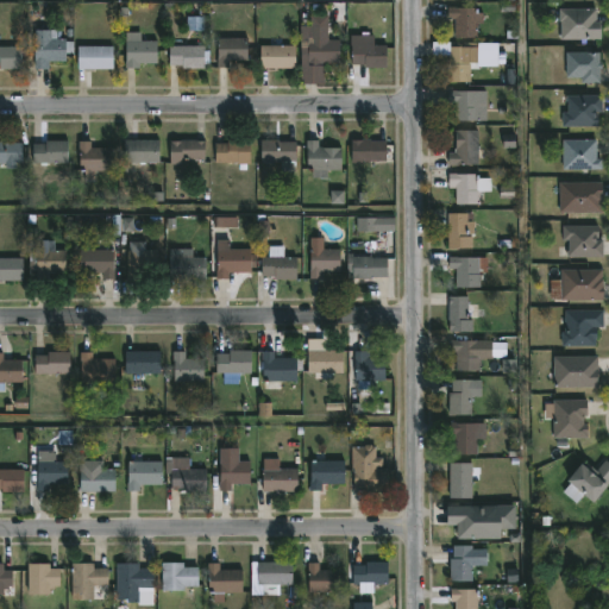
[(484,12),(484,23),(478,23),(478,37),(456,37),(456,18),(450,18),(450,7),(482,8),(482,12),(484,12)]
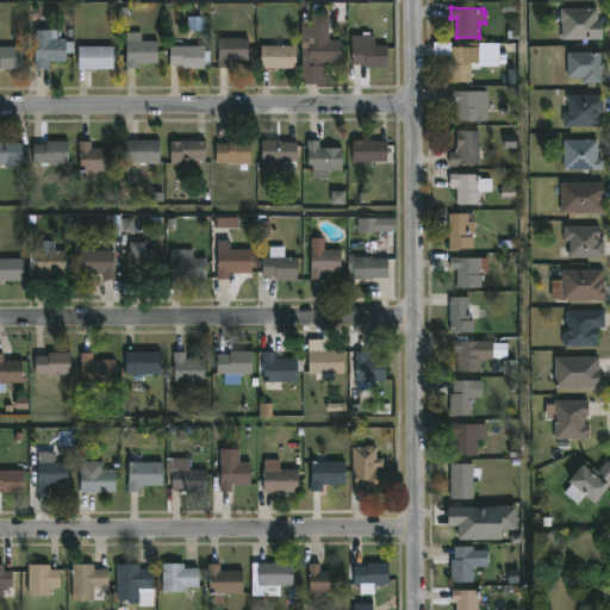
[(596,11),(596,22),(599,22),(599,38),(559,38),(558,8),(596,8),(596,11)]
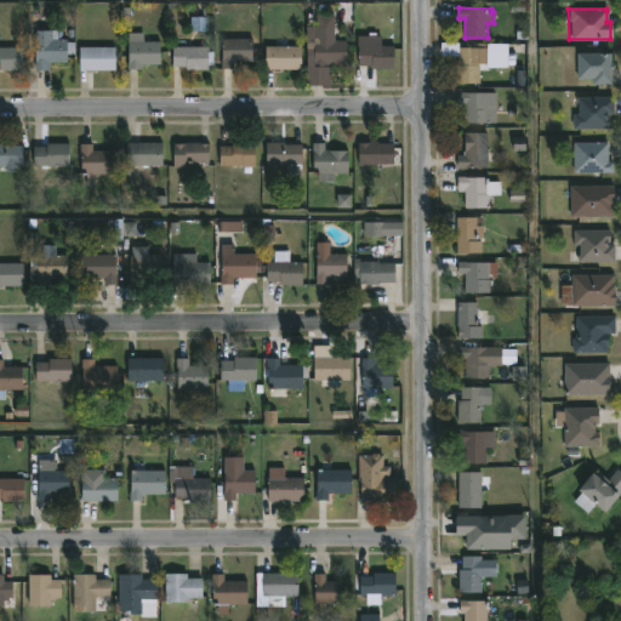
[(209,17),(192,17),(191,32),(209,32),(209,17)]
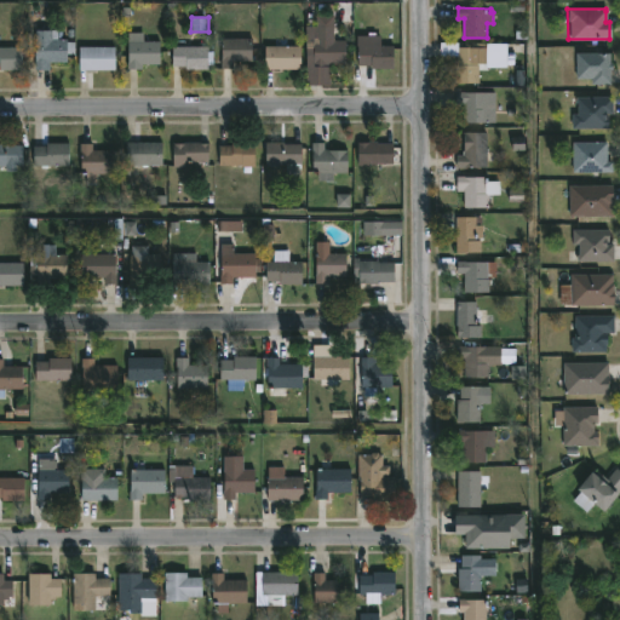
[(344,41),(343,65),(326,64),(325,69),(311,69),(313,45),(299,44),(300,29),(328,29),(327,41),(344,41)]
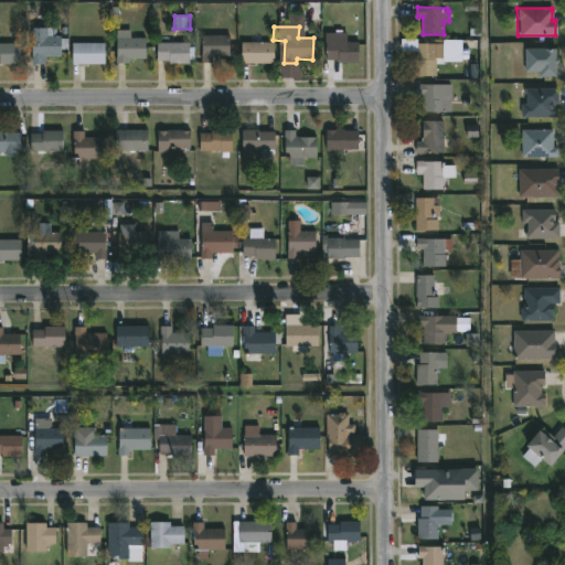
[(51,35),(71,39),(71,50),(64,50),(64,57),(48,57),(48,64),(35,64),(35,29),(51,29),(51,35)]
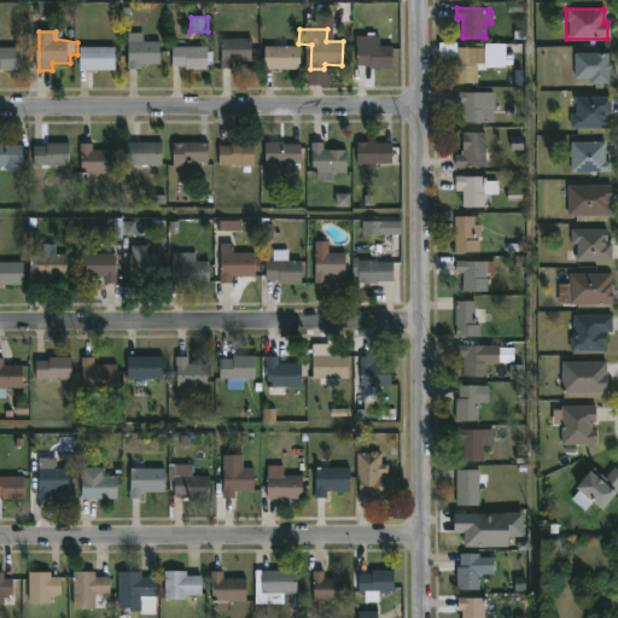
[(146,35),(146,42),(163,42),(163,65),(143,65),(143,70),(132,70),(132,34),(146,35)]
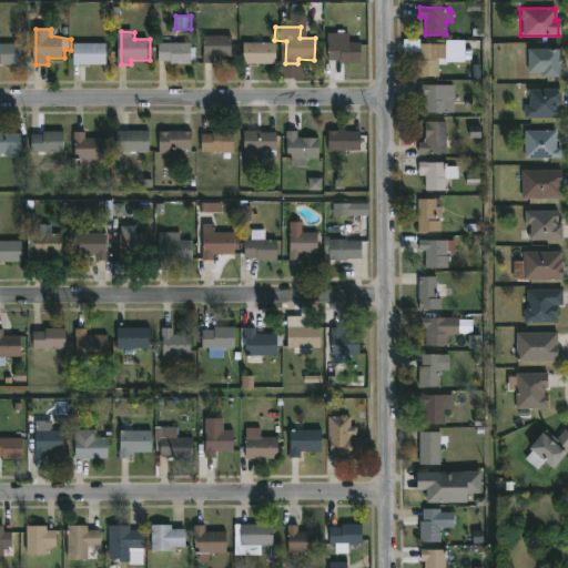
[(342,31),(342,33),(347,33),(347,42),(359,42),(359,64),(338,64),(338,60),(327,60),(325,33),(335,33),(335,31),(342,31)]
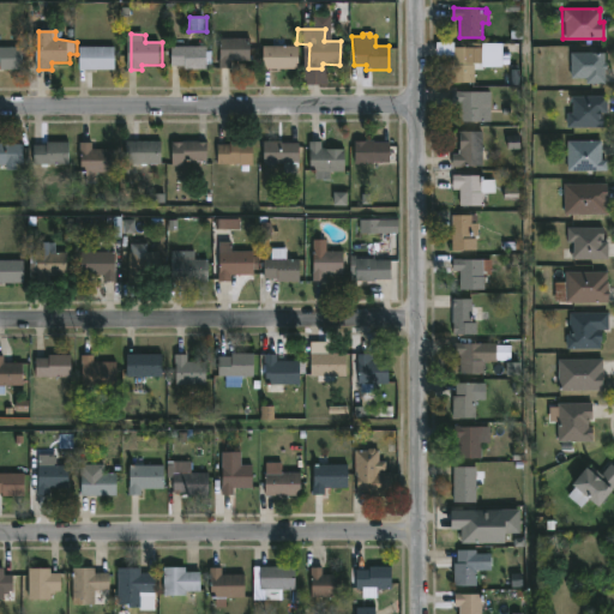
[(252,38),(251,61),(233,61),(232,68),(221,68),(221,37),(252,38)]
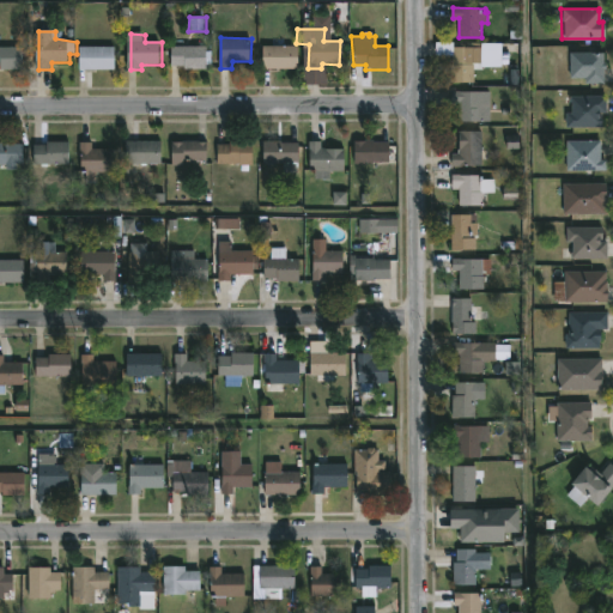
[(453,43),(453,47),(469,47),(469,43),(502,43),(501,67),(480,67),(480,65),(477,65),(477,67),(474,67),(474,83),(449,83),(449,65),(451,65),(451,56),(435,56),(435,43),(453,43)]
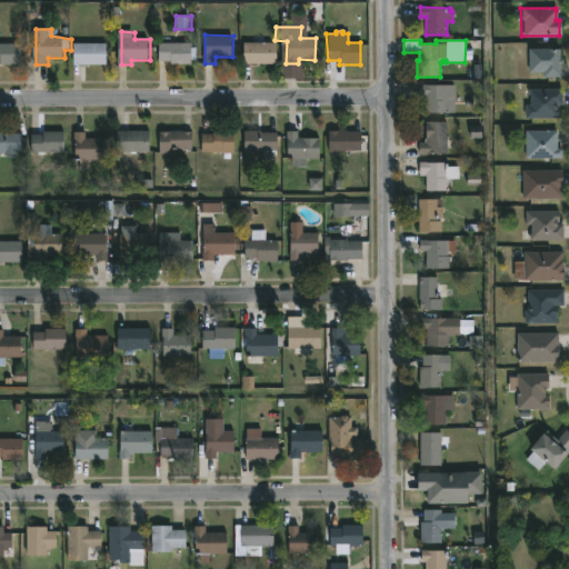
[(192,43),(192,65),(171,65),(171,60),(159,60),(160,42),(192,43)]
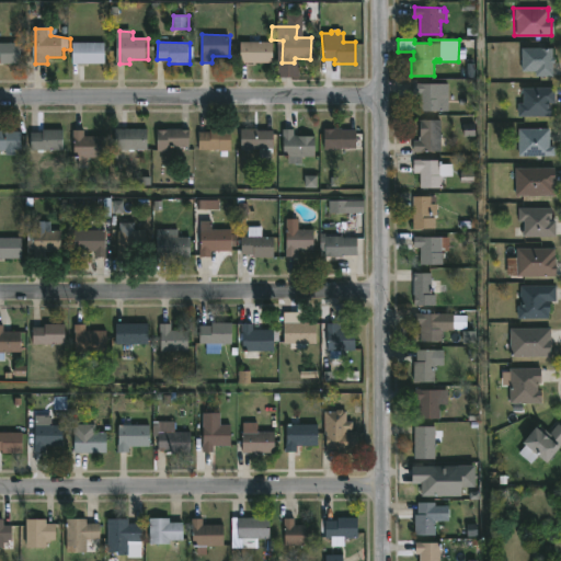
[(243,63),(237,63),(238,42),(270,43),(270,64),(243,63)]
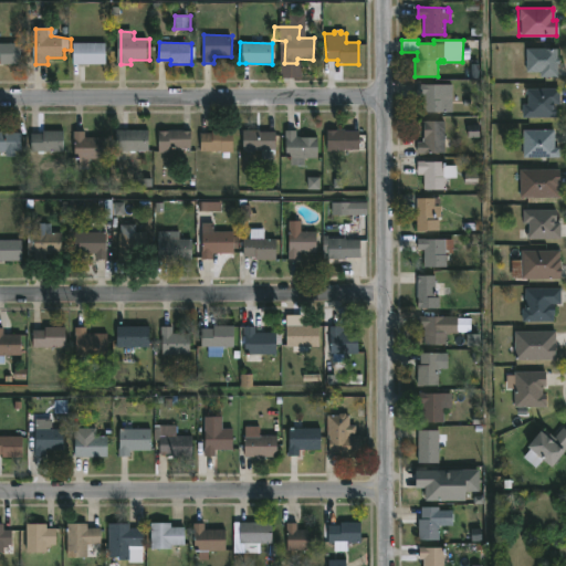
[(0,43),(21,43),(20,64),(0,64),(0,43)]
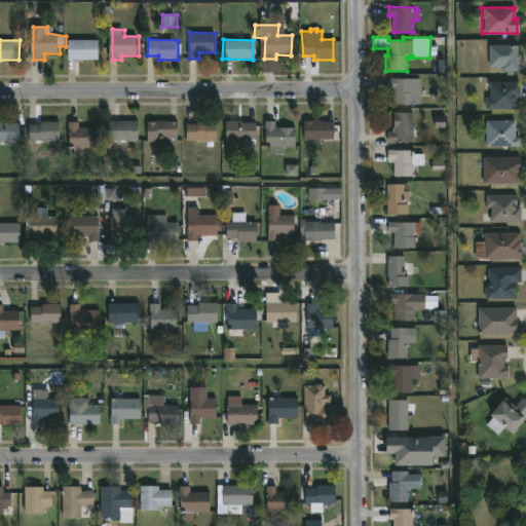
[(69,60),(69,40),(99,40),(99,60),(69,60)]
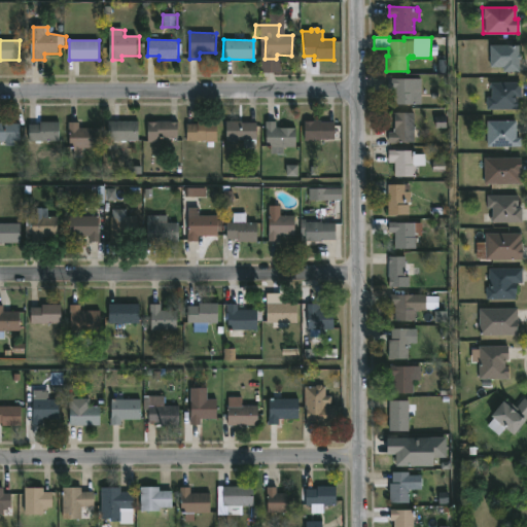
[(520,45),(520,55),(523,55),(522,60),(521,60),(521,72),(504,71),(504,67),(492,67),(492,45),(520,45)]
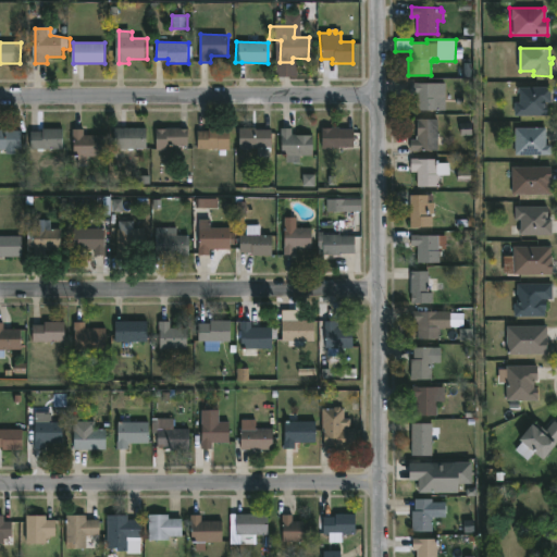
[(438,83),(438,111),(418,111),(418,94),(411,94),(411,83),(438,83)]
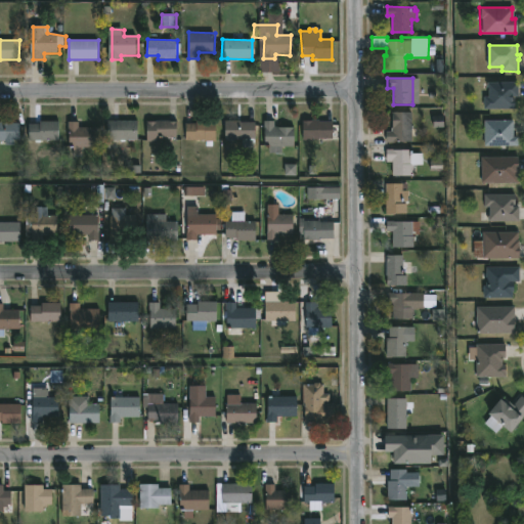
[(518,84),(518,96),(513,96),(514,110),(483,110),(483,97),(488,97),(488,89),(486,89),(486,83),(518,84)]
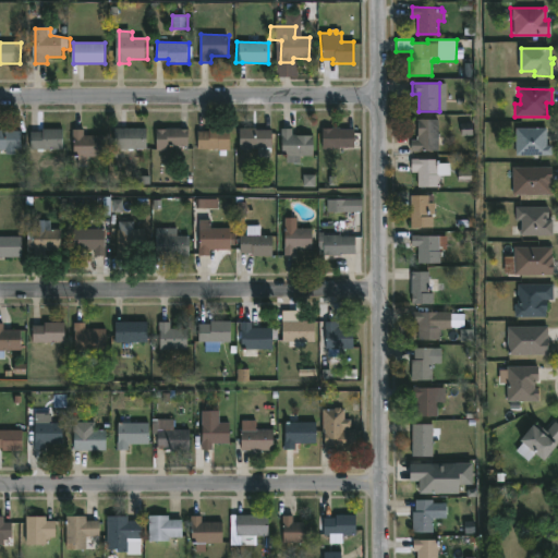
[(439,136),(439,150),(412,150),(412,141),(419,141),(419,119),(439,120),(439,136)]
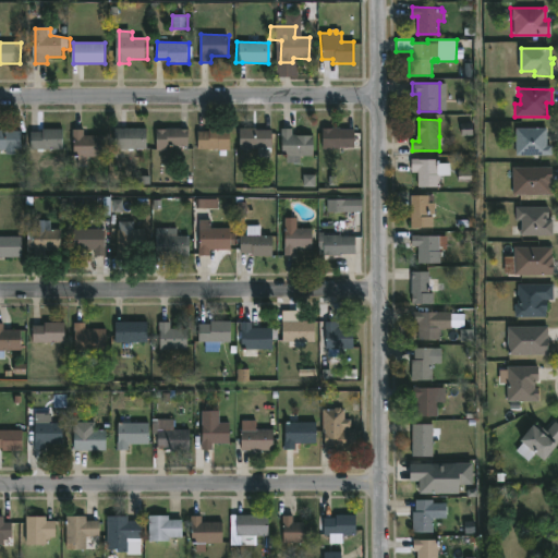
[(461,133),(472,133),(472,124),(461,124),(461,133)]
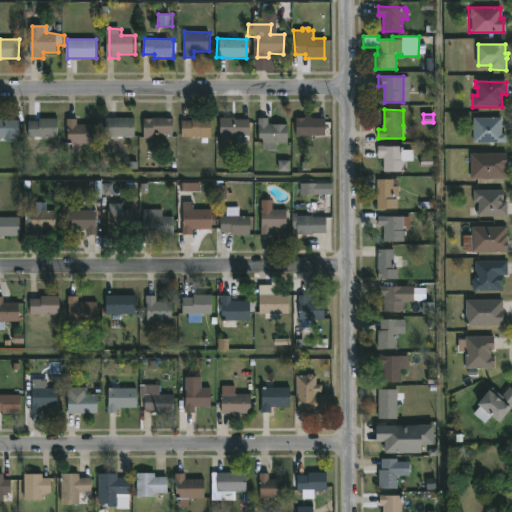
[(167,117),(174,119),(174,134),(154,134),(154,137),(144,137),(145,119),(167,117)]
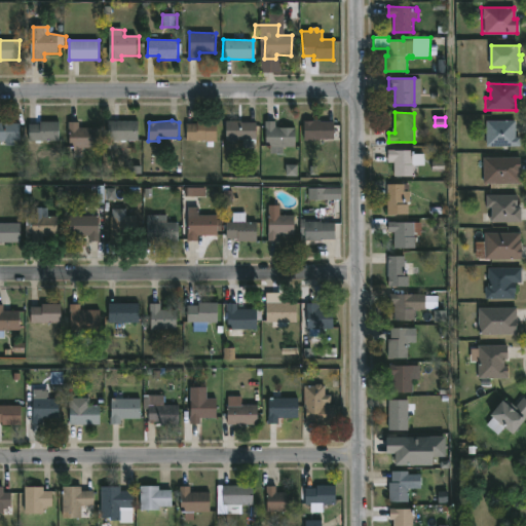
[(242,120),(242,122),(259,122),(259,141),(226,140),(227,120),(242,120)]
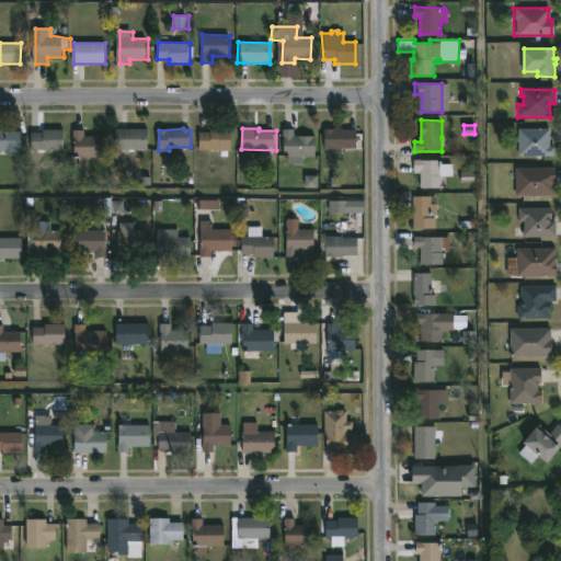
[(343,128),(343,130),(358,130),(357,147),(343,147),(343,149),(324,149),(325,129),(343,128)]
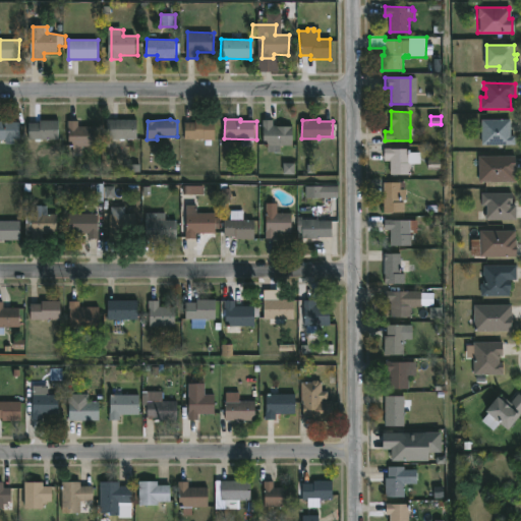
[(0,120),(6,120),(6,122),(19,122),(20,138),(0,138),(0,120)]
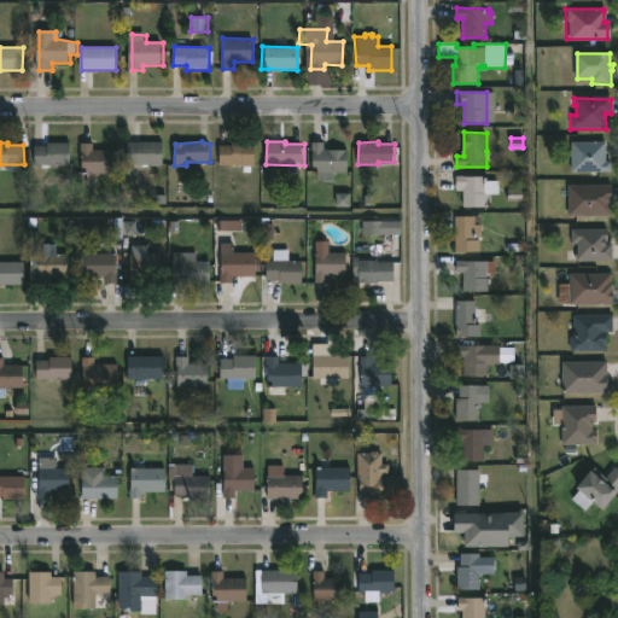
[(163,164),(128,164),(128,143),(163,143),(163,164)]
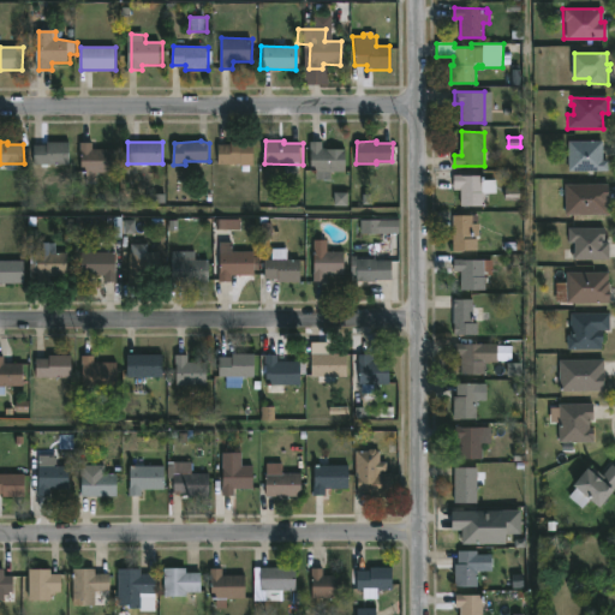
[(254,142),(254,166),(251,166),(251,172),(243,172),(242,165),(219,163),(219,144),(232,144),(232,142),(254,142)]
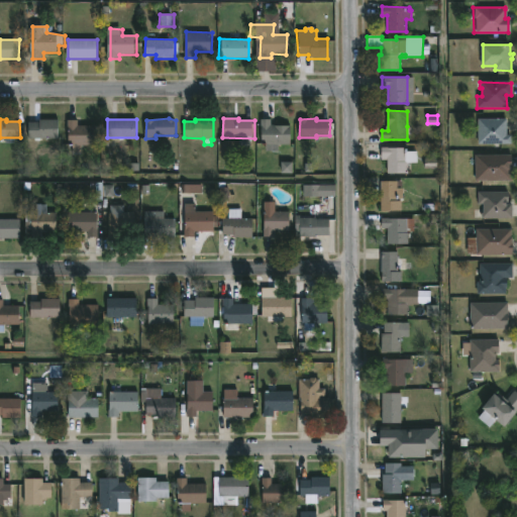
[(292,126),(291,145),(279,145),(279,150),(267,150),(267,145),(261,144),(262,119),(272,119),(272,124),(276,126),(292,126)]
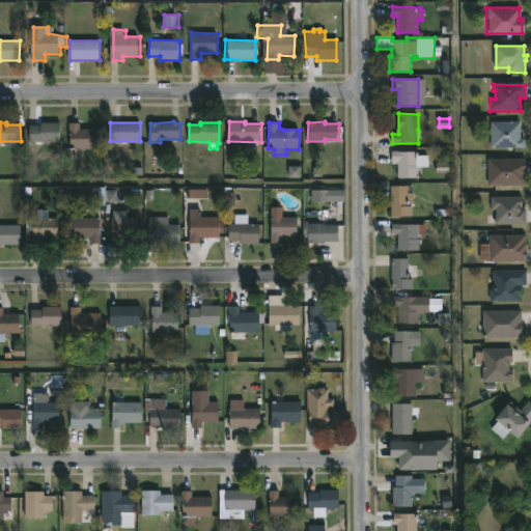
[(520,135),(520,139),(524,139),(524,147),(490,147),(490,122),(520,122),(520,135)]
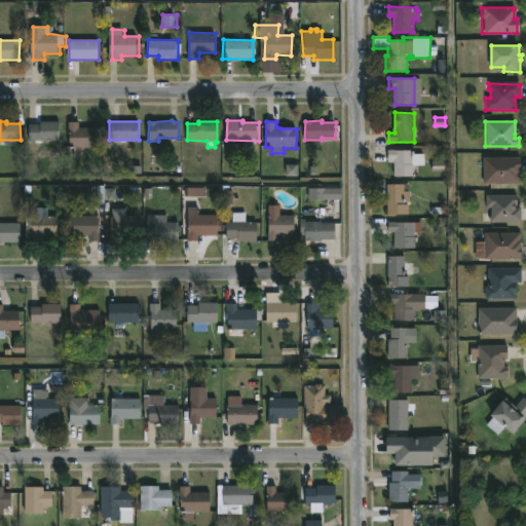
[(61,141),(29,141),(29,124),(42,124),(42,122),(61,122),(61,141)]
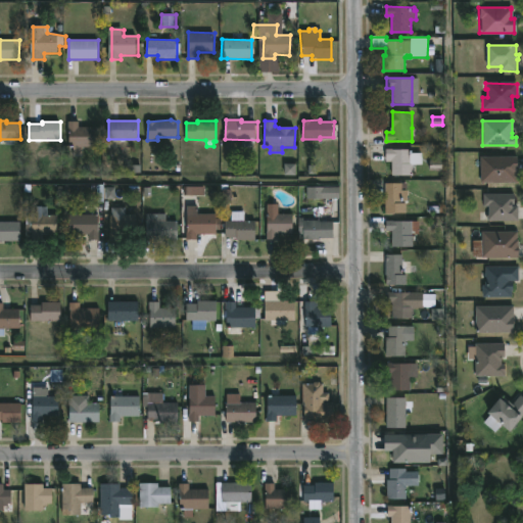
[(80,122),(80,127),(98,127),(98,147),(70,148),(68,122),(80,122)]
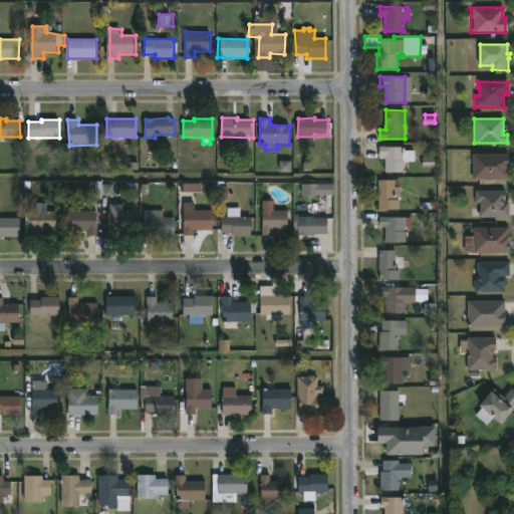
[(387,147),(405,147),(405,161),(407,161),(407,172),(386,172),(386,157),(379,157),(379,147),(387,147)]
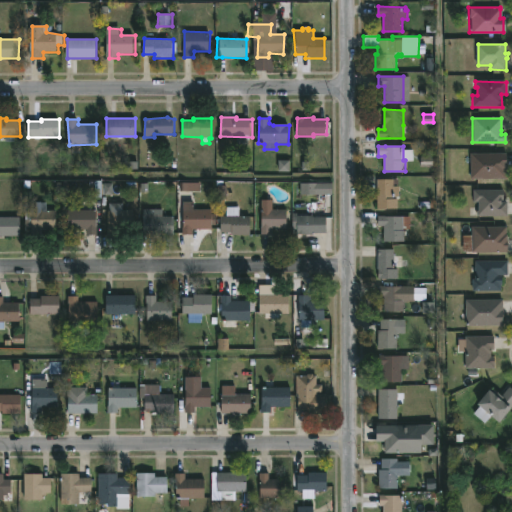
[(505,179),(468,179),(468,153),(505,153),(505,179)]
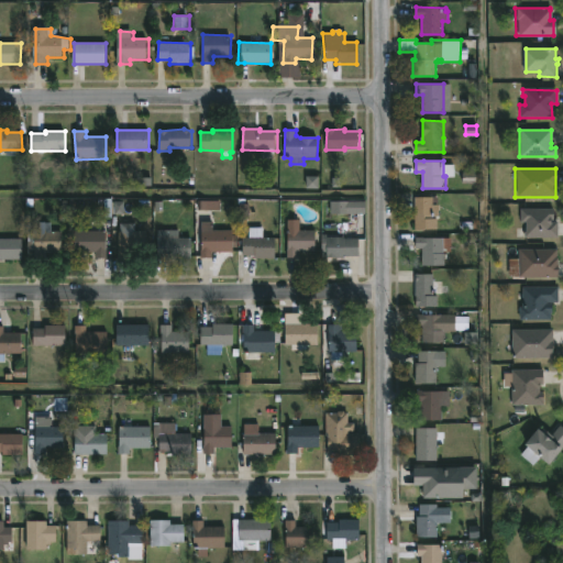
[(318,177),(306,177),(306,189),(318,189),(318,177)]
